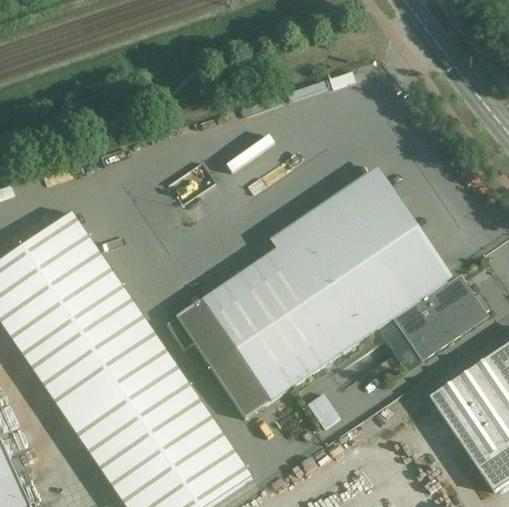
[(448,280),(447,278),(378,178),(310,224),(306,217),(270,241),(275,248),(165,323),(181,347),(194,339),(245,414),(393,314),(395,317),(379,328),(405,366),(421,355),(422,356),(487,312),(484,308),(488,305),(478,291),(474,294),(460,272),(448,280)]
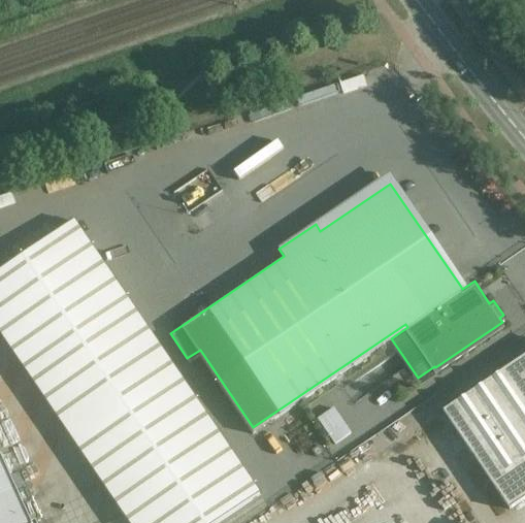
[(208,522),(258,489),(72,216),(0,265),(0,328),(131,522),(208,522)]
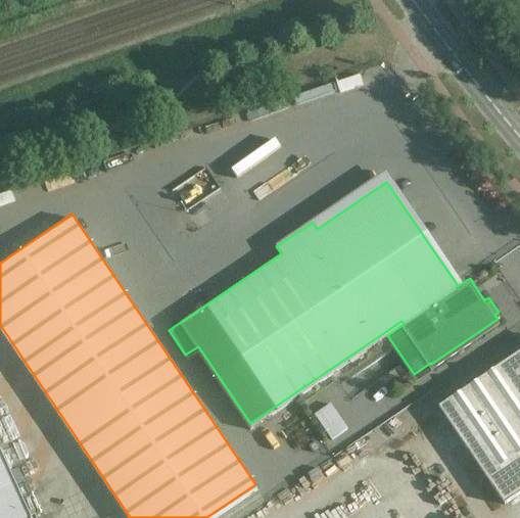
[(519,348),(437,405),(503,501),(519,488),(519,348)]
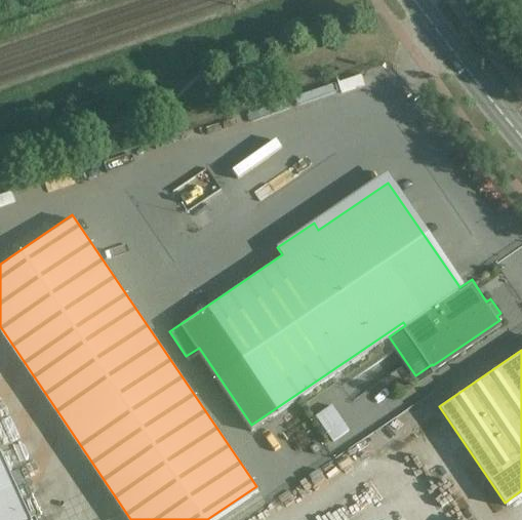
[(331,401),(315,410),(328,436),(345,428),(331,401)]
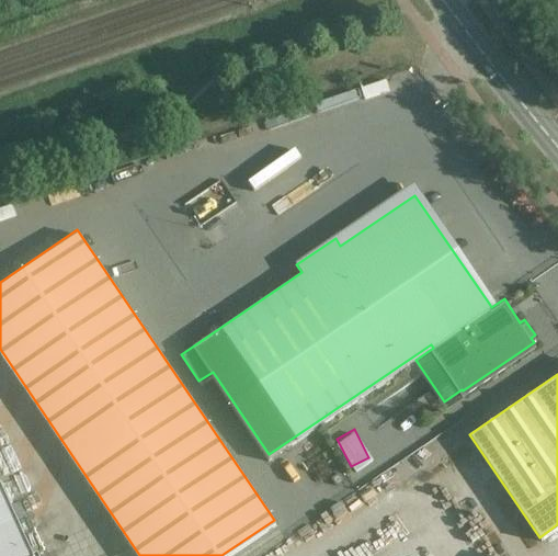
[(0,555),(34,555),(0,480),(0,555)]
